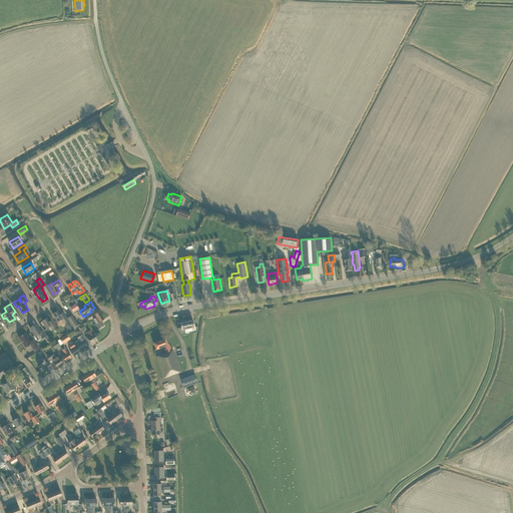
[(76,304),(70,308),(73,313),(79,309),(76,304)]
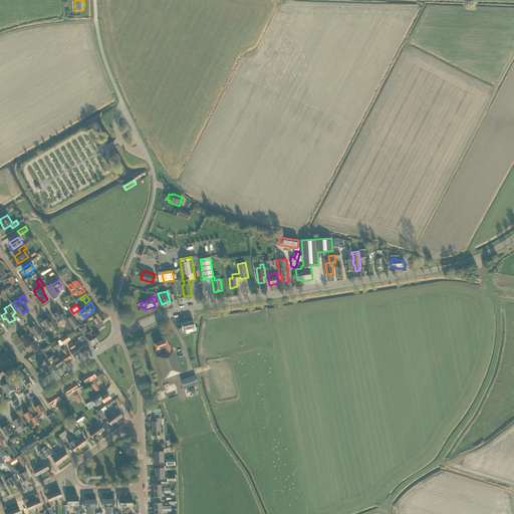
[(57,323),(61,320),(63,324),(68,321),(63,313),(60,314),(58,311),(53,315),(57,323)]
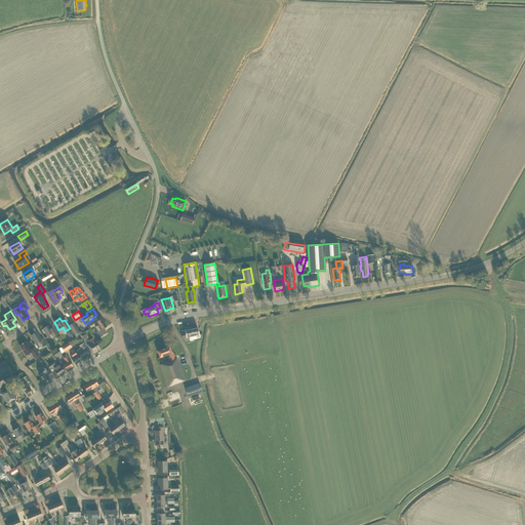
[(95,327),(98,331),(98,332),(103,329),(107,326),(102,319),(96,322),(99,325),(95,327)]
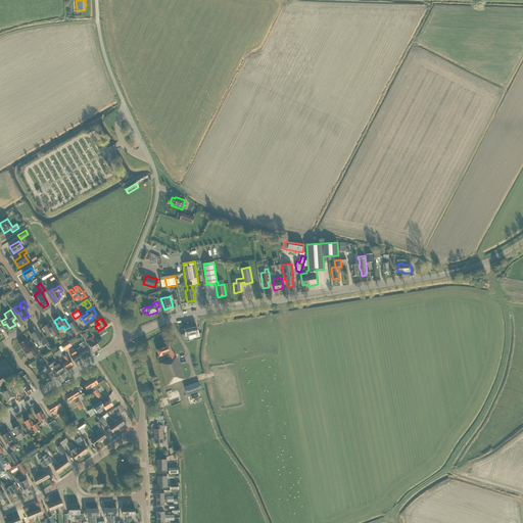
[(68,325),(75,334),(79,331),(74,322),(68,325)]
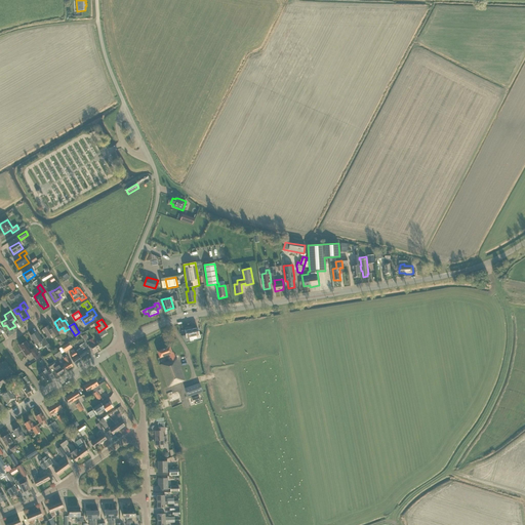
[(51,334),(52,337),(57,334),(53,327),(50,329),(48,326),(42,329),(47,336),(51,334)]
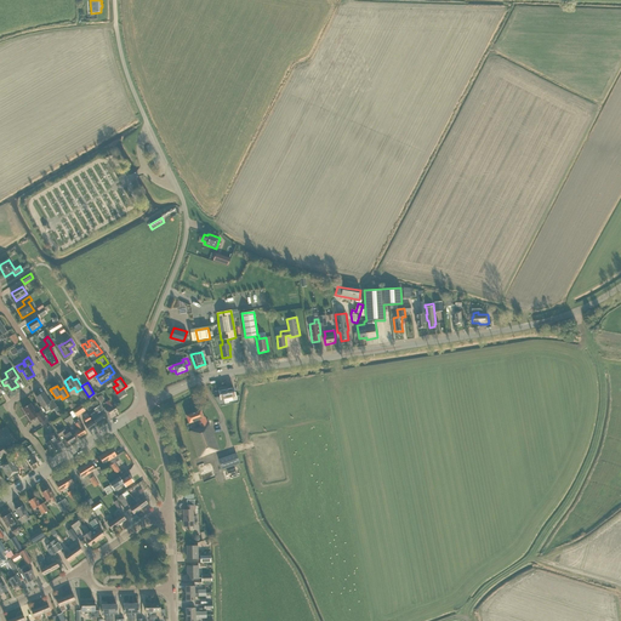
[(233,387),(218,391),(221,400),(235,397),(233,387)]
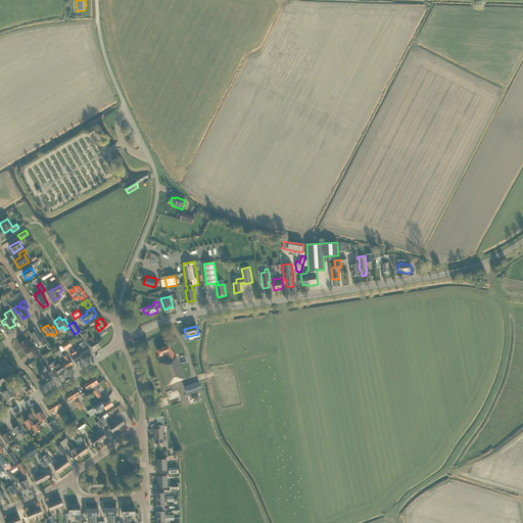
[(98,336),(104,333),(102,328),(98,331),(98,330),(95,332),(98,336)]
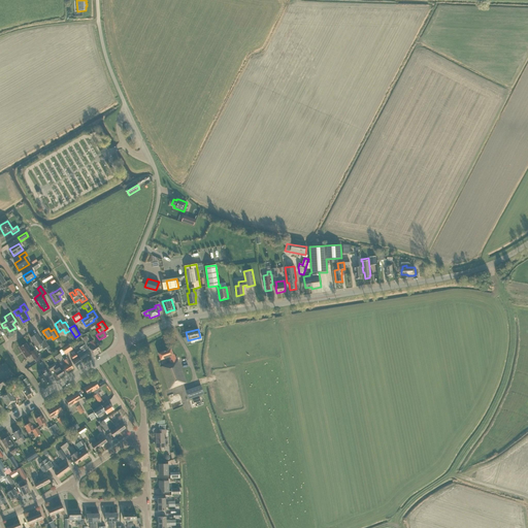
[(40,344),(43,350),(48,347),(44,340),(42,341),(37,334),(31,338),(36,347),(40,344)]
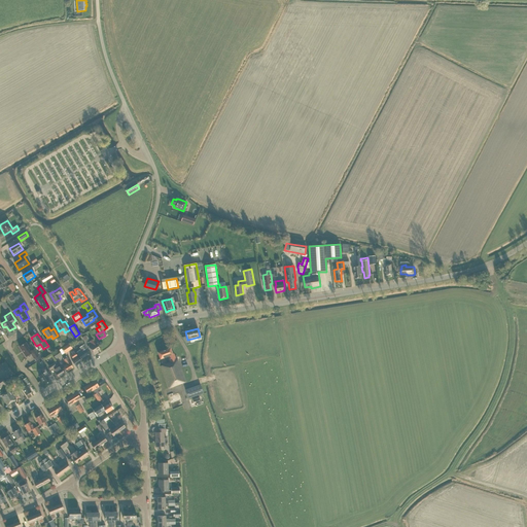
[(90,348),(94,354),(97,352),(97,351),(100,349),(94,339),(90,342),(93,346),(90,348)]
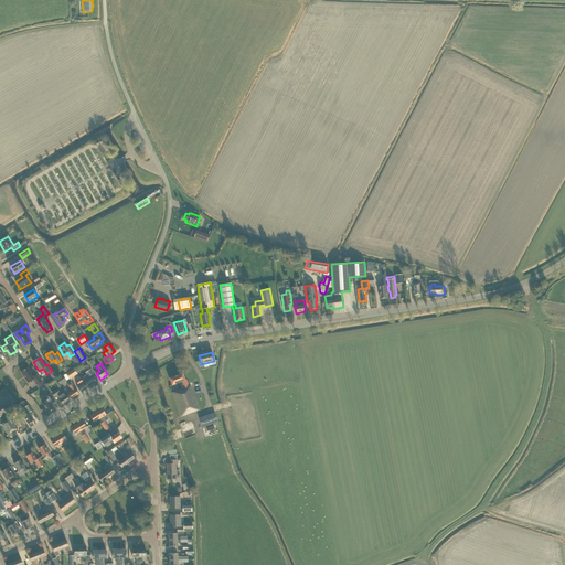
[(43,385),(36,374),(33,376),(28,368),(21,372),(28,383),(33,380),(39,388),(43,385)]
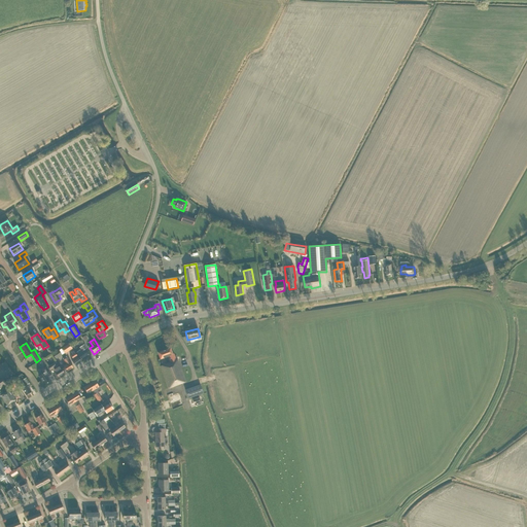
[(62,349),(65,354),(72,349),(69,344),(62,349)]
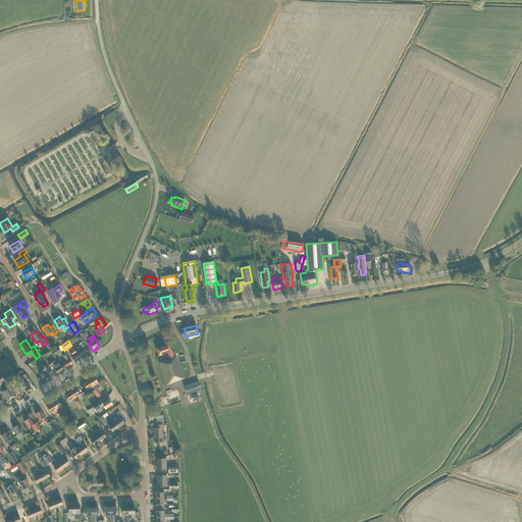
[(169,345),(156,349),(159,356),(166,353),(168,359),(158,363),(167,384),(184,378),(175,356),(174,357),(172,351),(171,351),(169,345)]
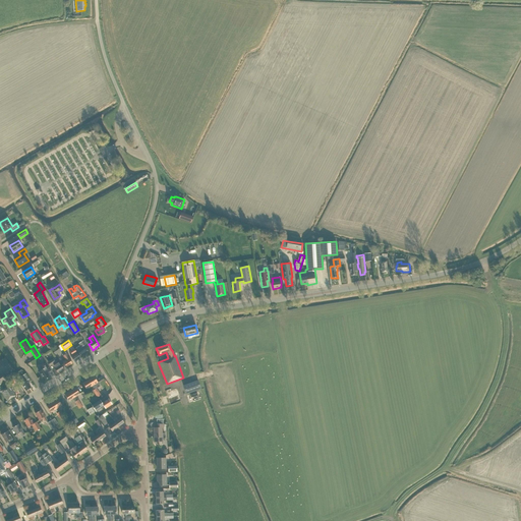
[(58,347),(58,346),(52,350),(55,355),(61,351),(58,347)]
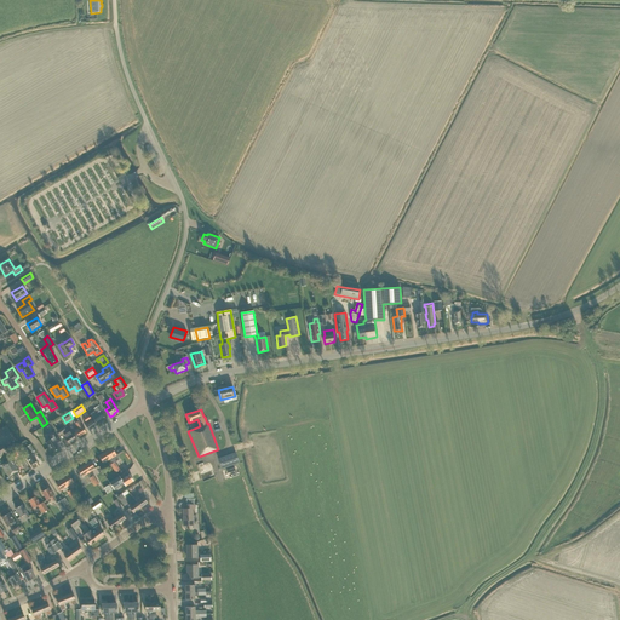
[(101,412),(97,414),(96,415),(95,412),(90,414),(97,425),(105,419),(102,414),(101,412)]
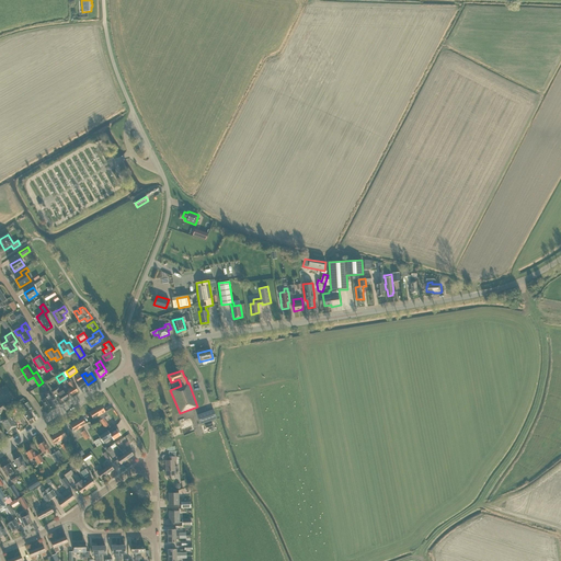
[(76,378),(78,382),(76,384),(80,390),(87,386),(80,376),(77,377),(76,378)]
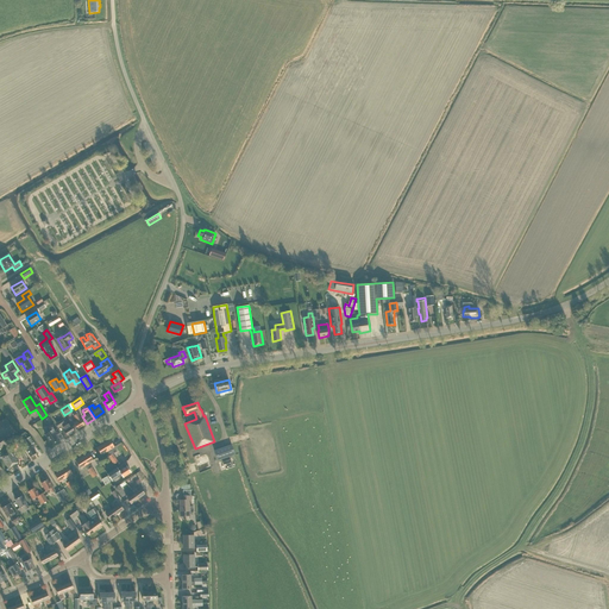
[(85,425),(77,413),(74,416),(76,421),(73,424),(77,429),(85,425)]
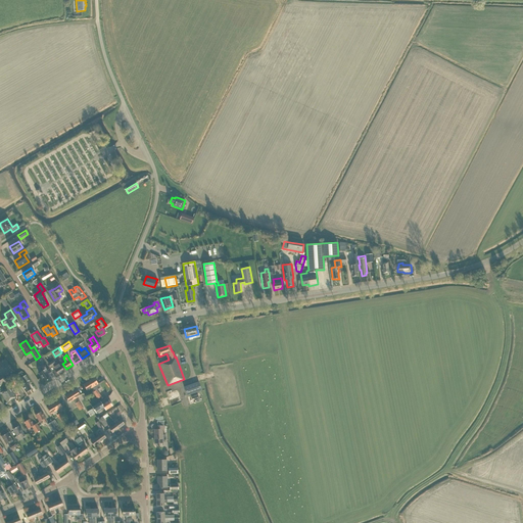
[(5,360),(0,363),(4,369),(9,365),(5,360)]
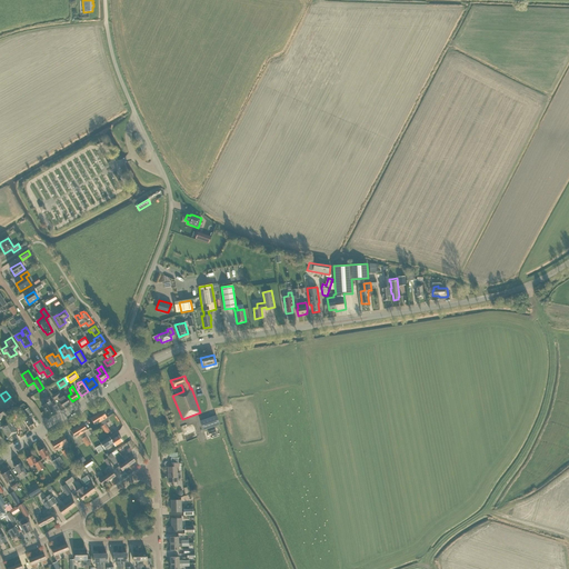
[(42,406),(48,416),(55,411),(51,407),(56,403),(50,395),(43,399),(46,403),(42,406)]
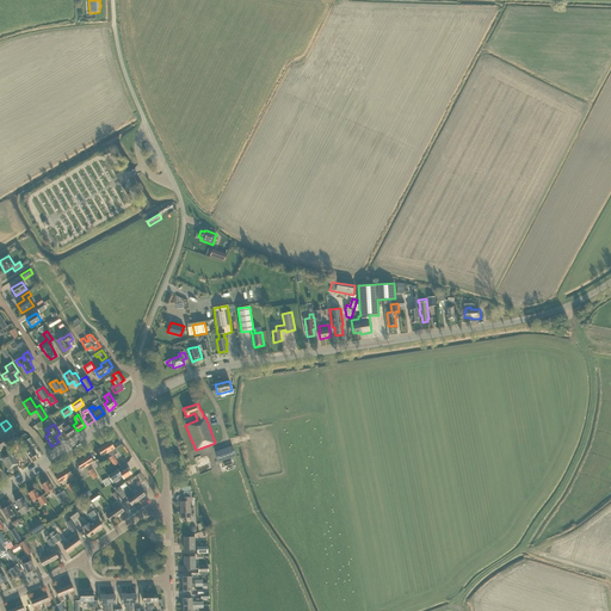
[(65,432),(68,437),(75,433),(69,425),(63,429),(66,432),(65,432)]
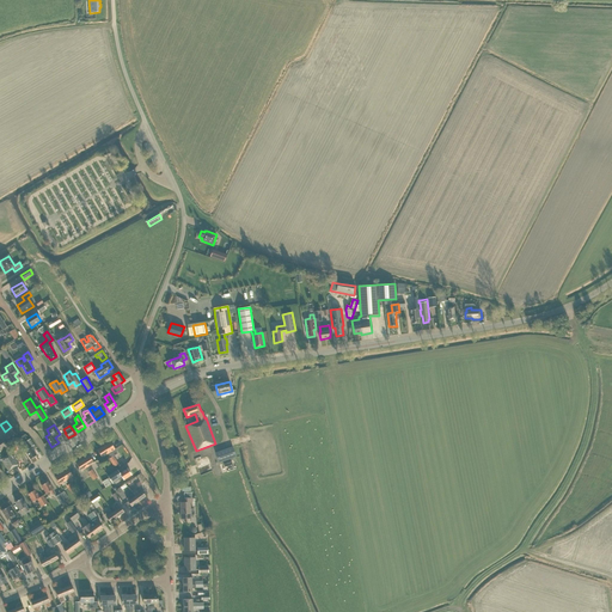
[(6,440),(4,441),(2,439),(0,440),(0,451),(0,452),(16,441),(12,436),(7,440),(6,440)]
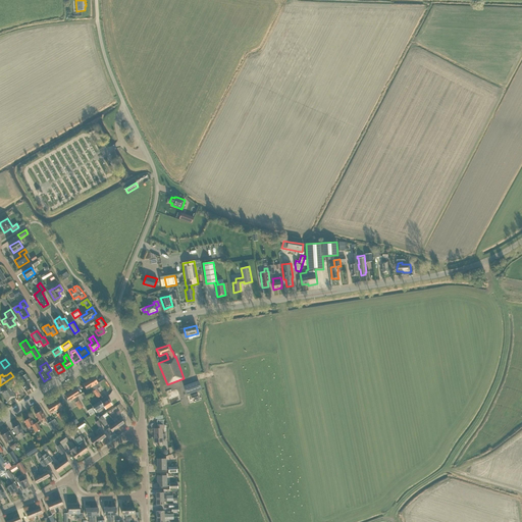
[(27,381),(30,379),(27,374),(23,376),(20,378),(22,380),(21,380),(23,383),(21,384),(25,392),(31,388),(27,381)]
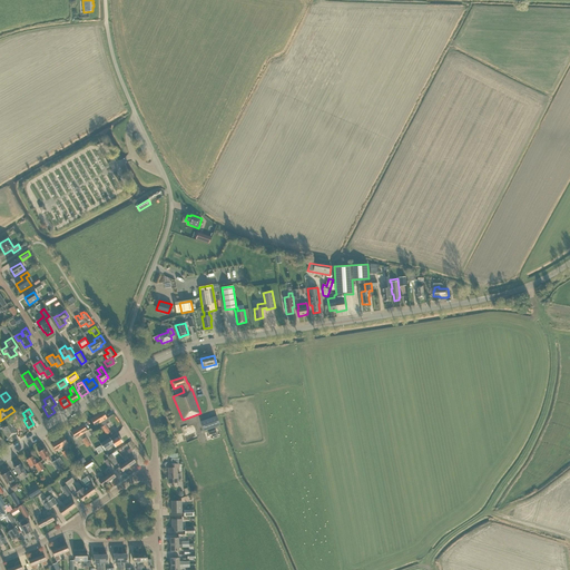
[(101,422),(104,426),(106,425),(109,422),(107,419),(102,412),(97,415),(101,422)]
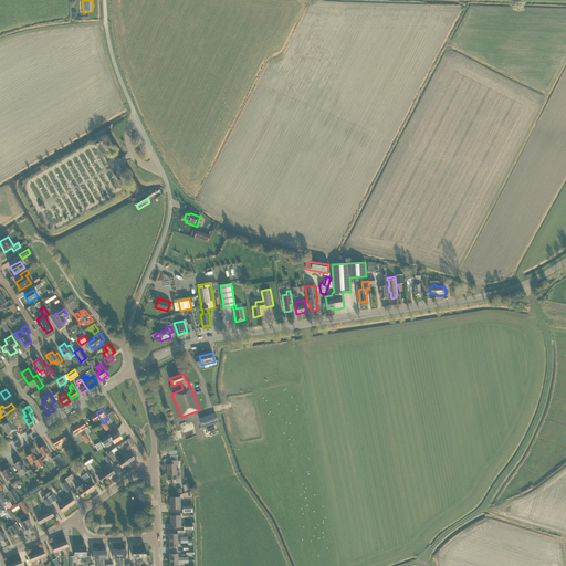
[(103,423),(101,419),(96,412),(90,417),(94,423),(97,421),(101,425),(103,423)]
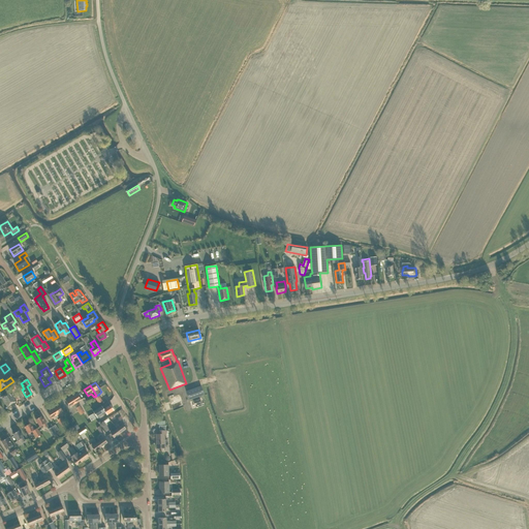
[(186,392),(189,400),(204,395),(200,386),(186,392)]
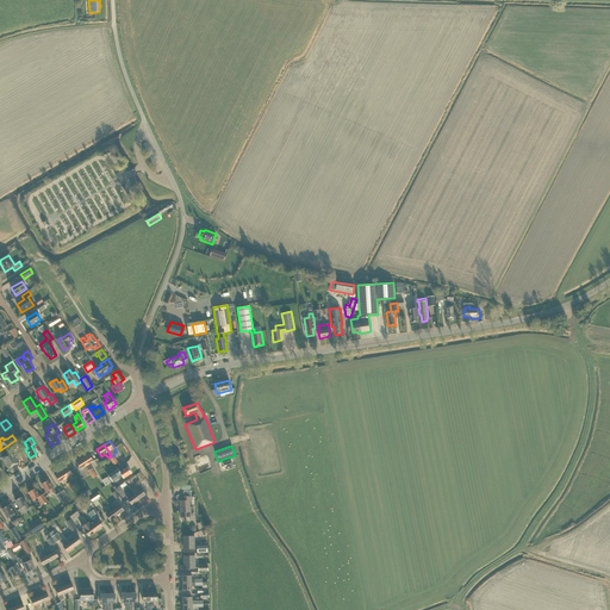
[(1,458),(8,470),(19,462),(16,459),(19,456),(16,452),(13,454),(11,452),(1,458)]
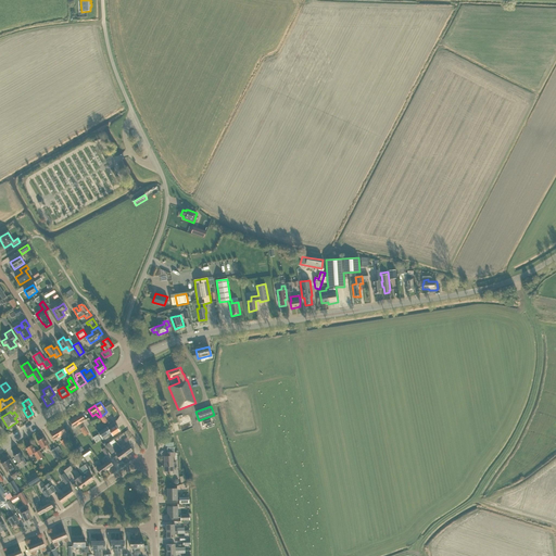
[(80,414),(75,417),(79,425),(81,428),(84,427),(85,426),(83,422),(85,420),(80,414)]
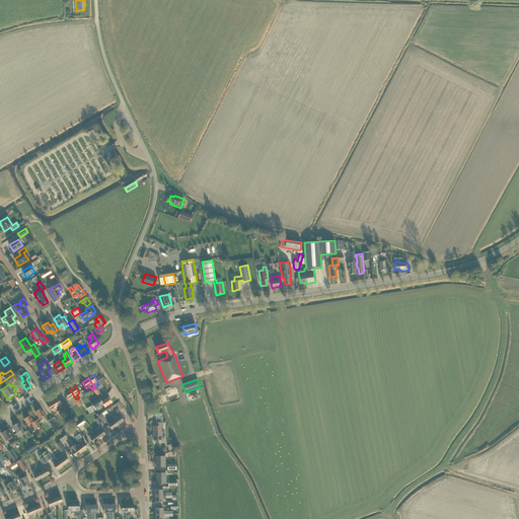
[(76,399),(74,396),(70,389),(65,393),(68,399),(73,397),(75,400),(76,399)]
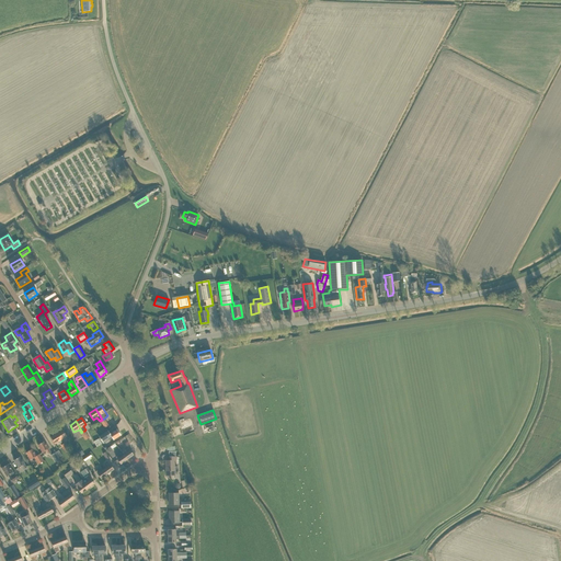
[(63,430),(56,434),(60,441),(67,436),(63,430)]
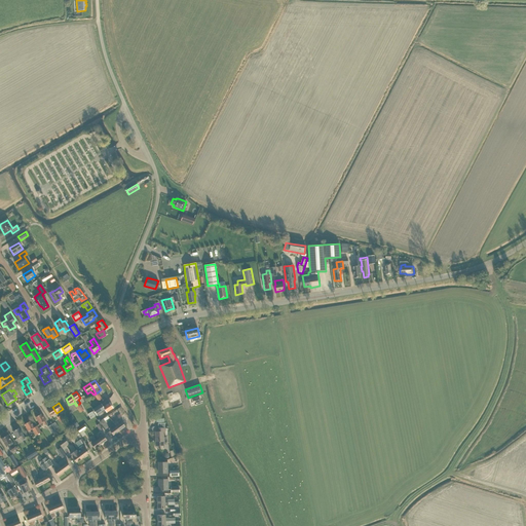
[(113,408),(110,403),(103,407),(102,404),(92,409),(95,413),(96,412),(97,414),(101,412),(102,413),(105,411),(107,413),(113,408)]
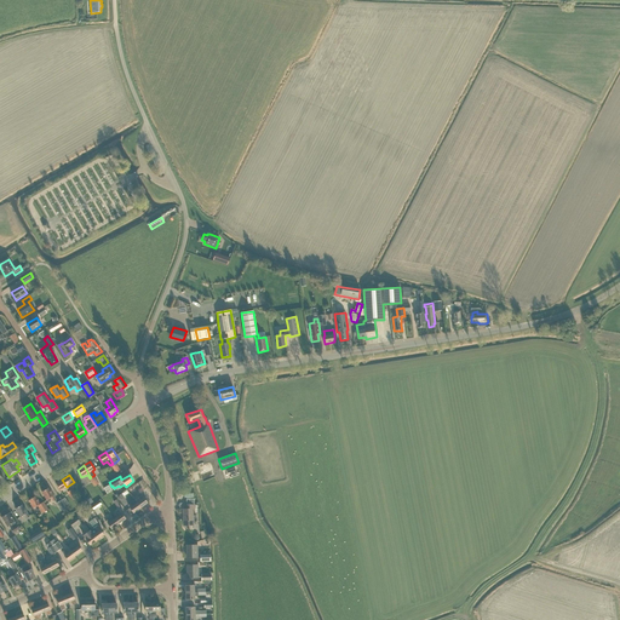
[(67,487),(62,480),(56,483),(61,491),(64,488),(65,491),(68,489),(67,487)]
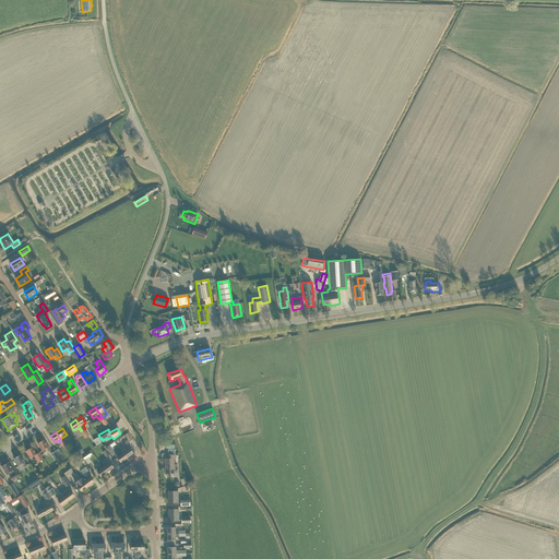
[(132,449),(137,445),(132,439),(128,443),(132,449)]
